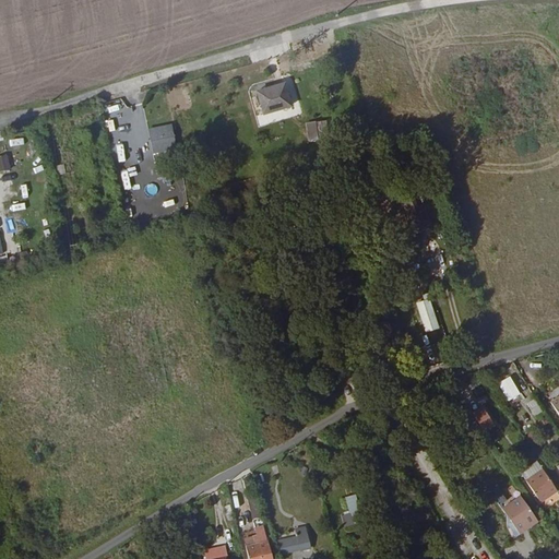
[(289,106),(285,85),(261,92),(266,111),(289,106)]
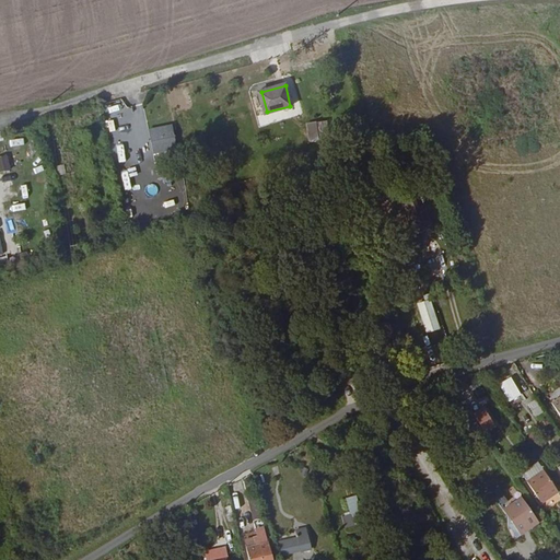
[(121,116),(119,107),(125,106),(123,98),(107,103),(113,119),(121,116)]
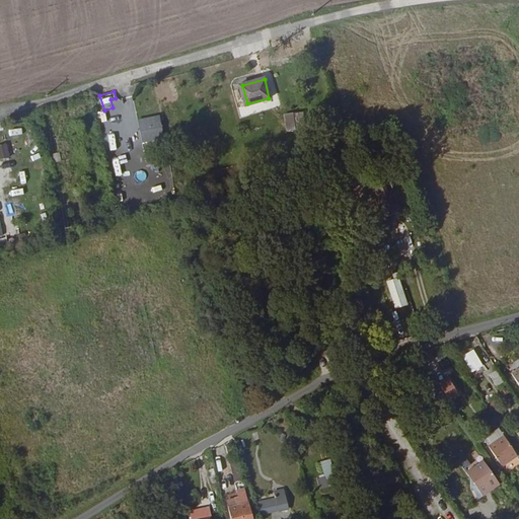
[(158,115),(138,120),(144,143),(164,138),(158,115)]
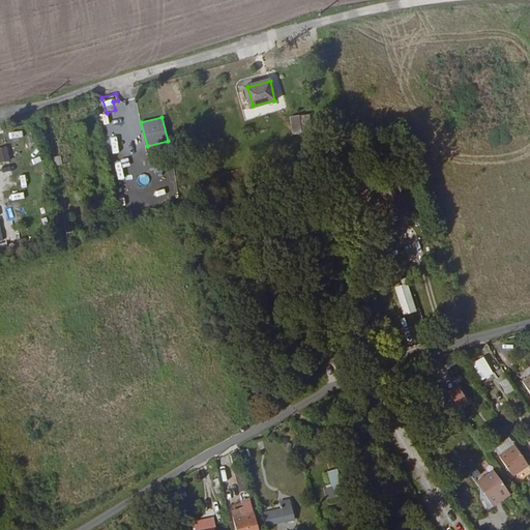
[(302,134),(299,119),(289,121),(292,136),(302,134)]
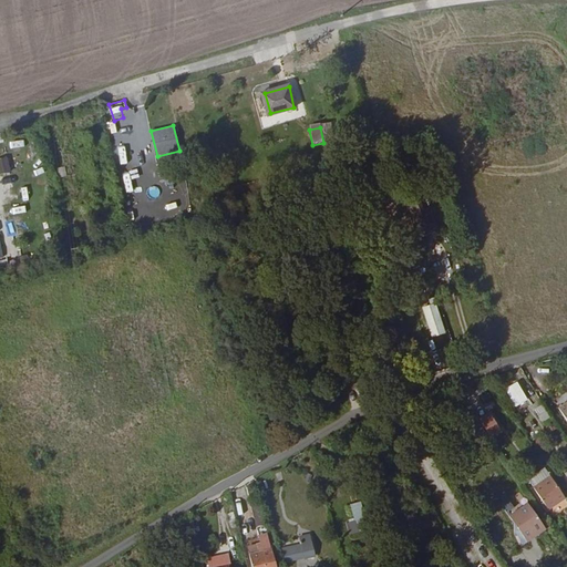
[(124,136),(113,140),(119,157),(130,154),(124,136)]
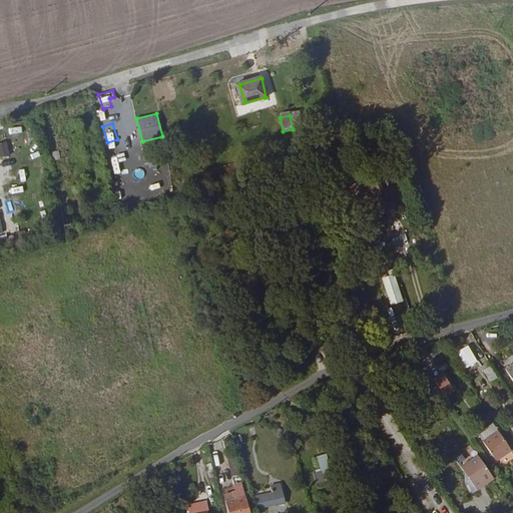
[(0,156),(9,155),(7,142),(0,142),(0,156)]
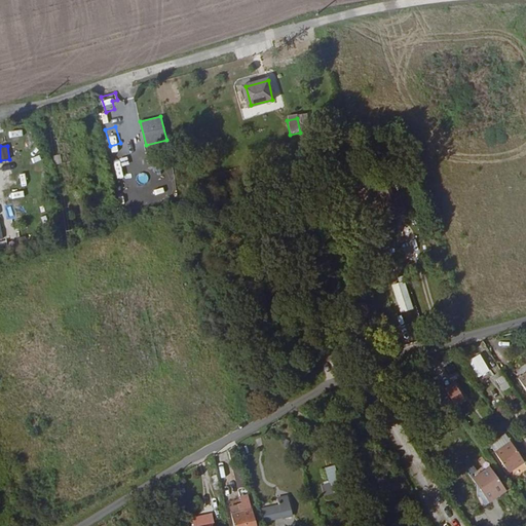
[(112,154),(112,166),(127,166),(127,153),(112,154)]
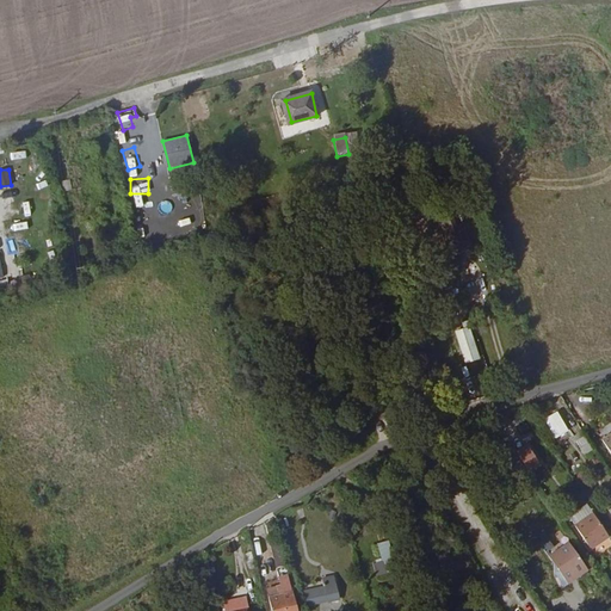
[(14,230),(29,229),(28,221),(13,223),(14,230)]
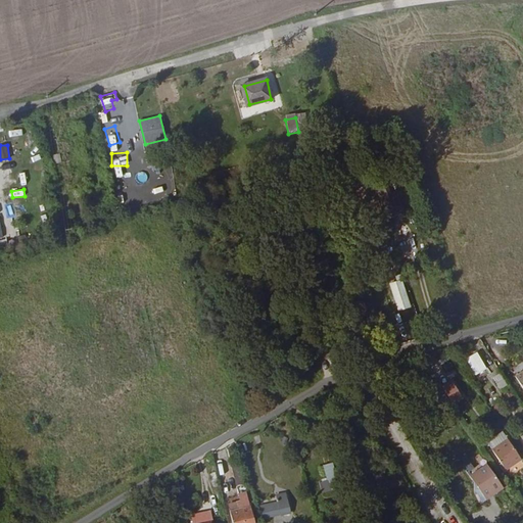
[(405,218),(395,191),(385,195),(387,201),(381,203),(387,223),(405,218)]
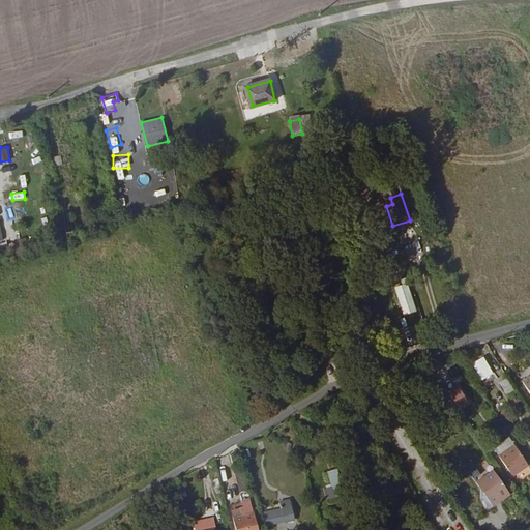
[(415,286),(414,281),(406,284),(407,289),(401,291),(409,318),(419,314),(411,288),(415,286)]
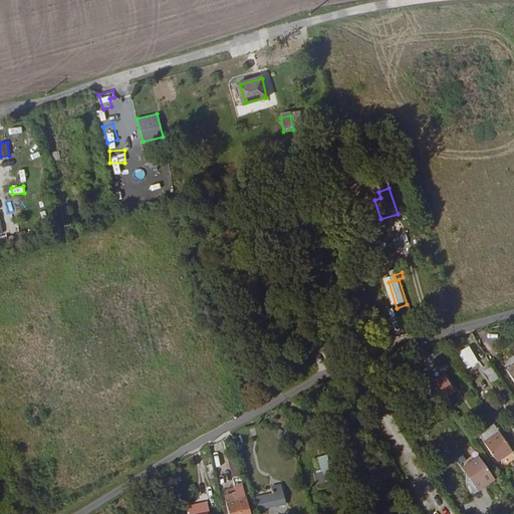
[(470,369),(480,365),(471,345),(461,349),(470,369)]
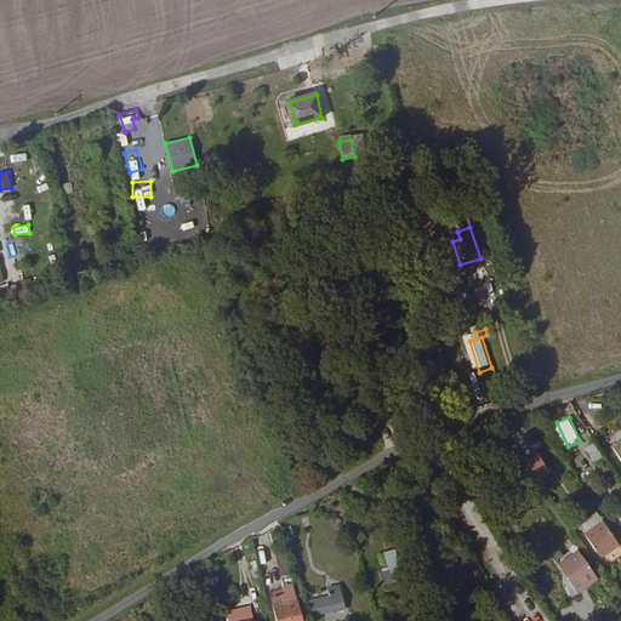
[(596,443),(587,448),(593,462),(602,459),(596,443)]
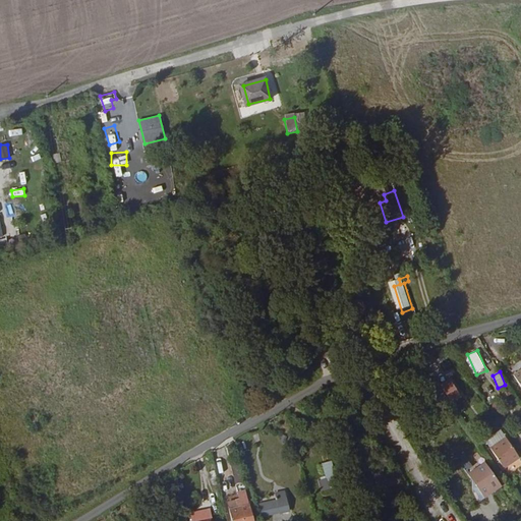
[(439,388),(449,403),(457,398),(448,383),(439,388)]
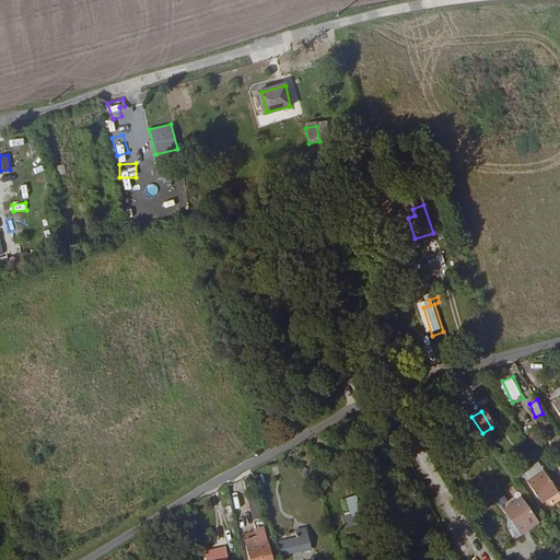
[(525,482),(539,503),(556,491),(541,471),(525,482)]
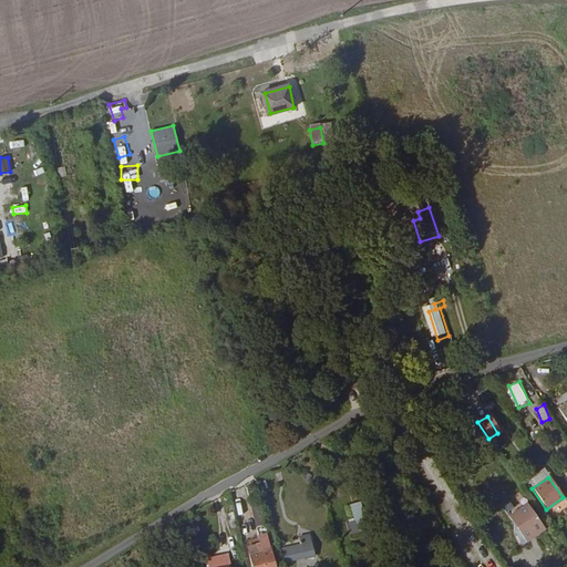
[(253,507),(257,528),(265,526),(260,505),(253,507)]
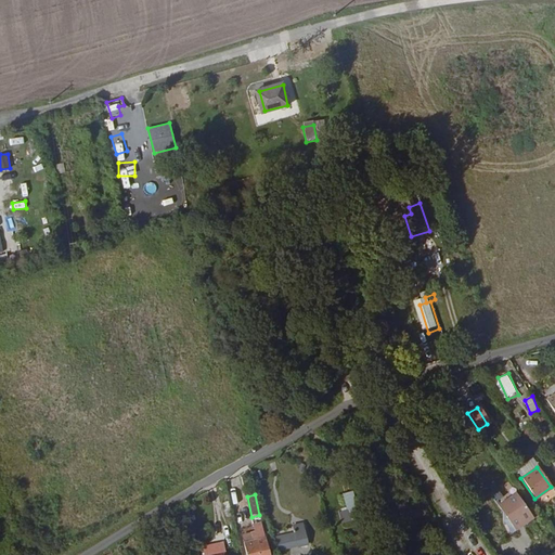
[(514,527),(530,514),(514,494),(498,507),(514,527)]
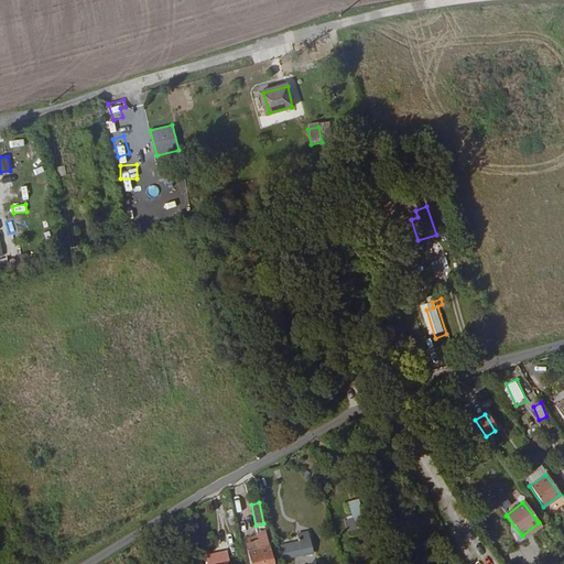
[(435,528),(430,519),(418,525),(423,535),(435,528)]
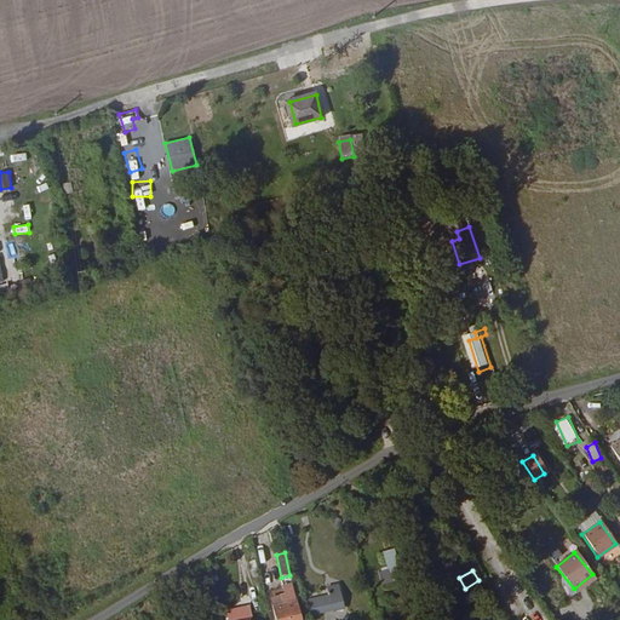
[(394,584),(390,572),(382,574),(385,586),(394,584)]
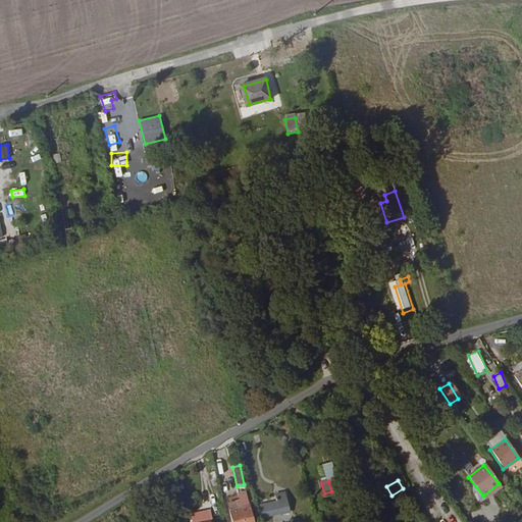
[(502,486),(499,483),(483,496),(485,499),(502,486)]
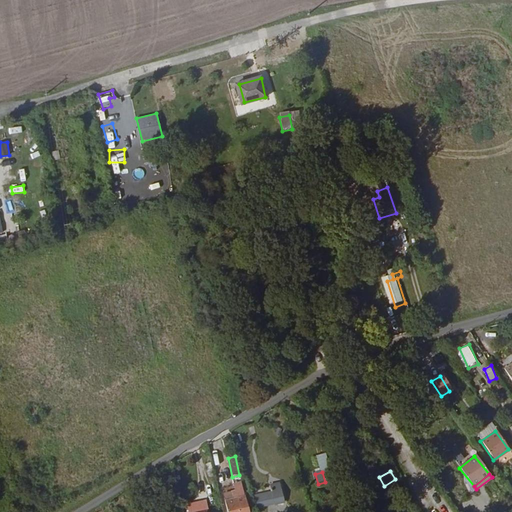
[(230,511),(250,511),(243,482),(236,484),(238,491),(226,494),(230,511)]
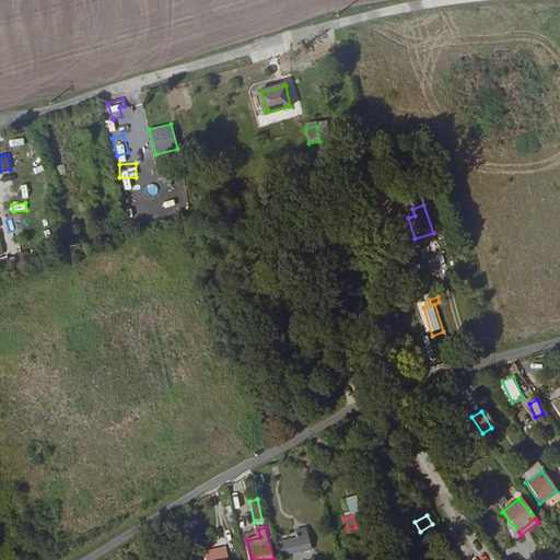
[(299,539),(279,544),(282,556),(302,551),(303,553),(313,551),(306,529),(296,532),(299,539)]
